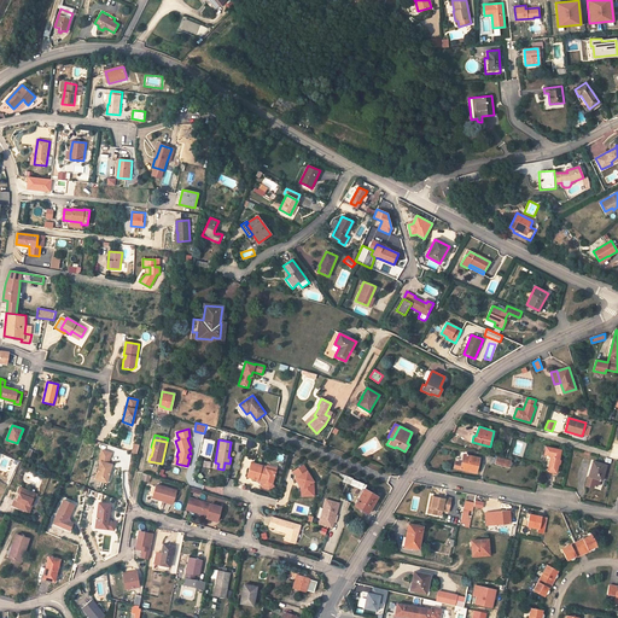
[(552,455),(551,460),(548,471),(557,472),(561,450),(547,447),(544,454),(547,454),(552,455)]
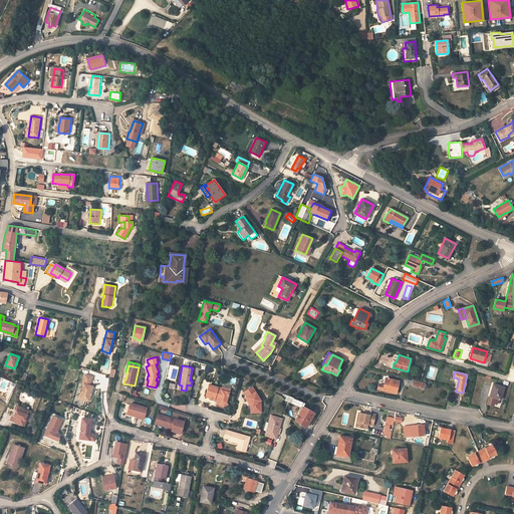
[(92,376),(84,374),(82,383),(83,383),(79,399),(88,401),(93,387),(90,386),(92,376)]
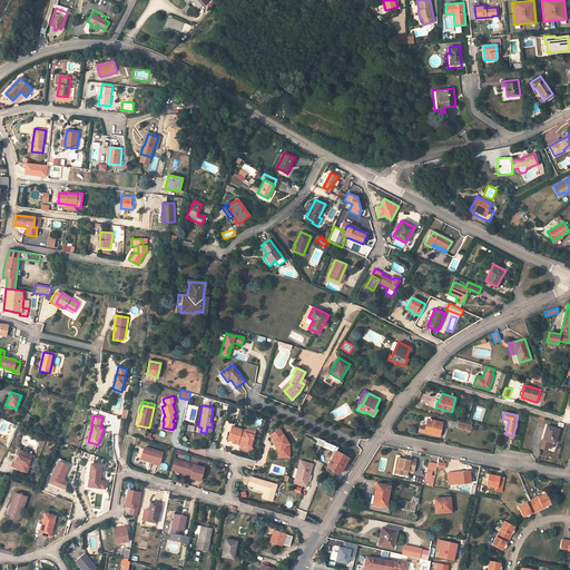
[(440,436),(443,423),(428,420),(428,424),(421,422),(419,431),(440,436)]
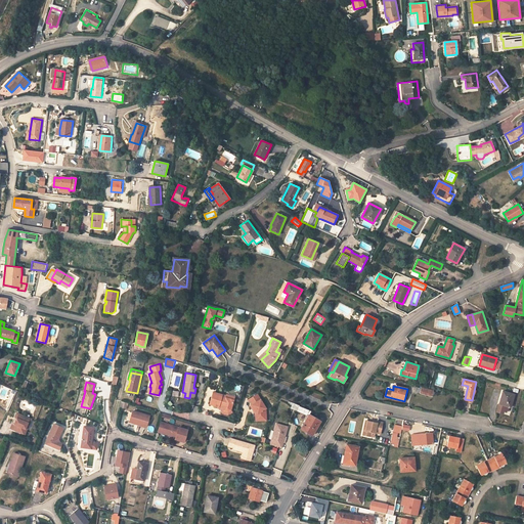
[(422,388),(420,393),(432,396),(433,391),(422,388)]
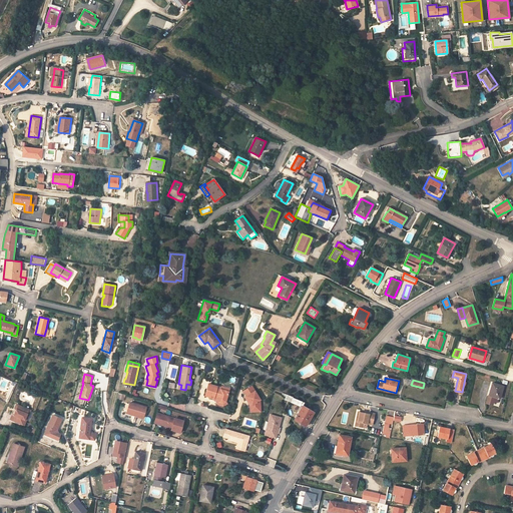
[(503,386),(492,383),(490,391),(489,395),(488,395),(487,401),(493,403),(494,401),(498,402),(499,398),(500,398),(503,386)]
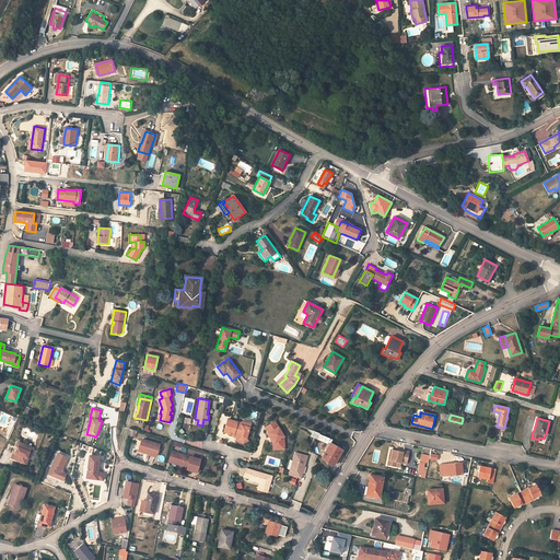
[(245,438),(248,427),(241,424),(241,422),(226,419),(223,431),(232,434),(237,435),(238,439),(242,440),(245,438)]
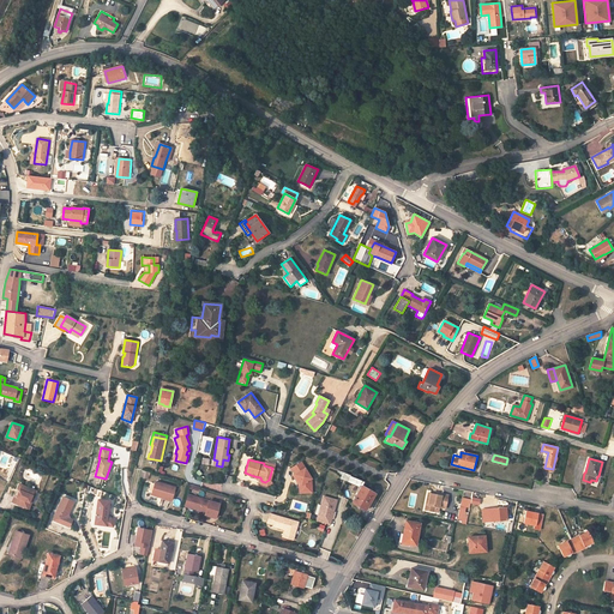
[(300,492),(311,492),(311,477),(300,461),(290,468),(294,474),(292,475),(296,481),(298,480),(300,485),(300,492)]
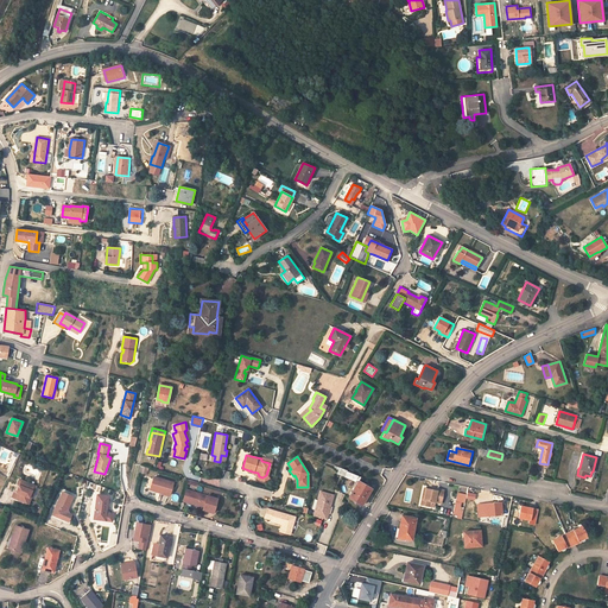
[(359,481),(361,477),(347,472),(347,470),(340,468),(337,473),(358,482),(349,498),(362,505),(372,488),(359,481)]
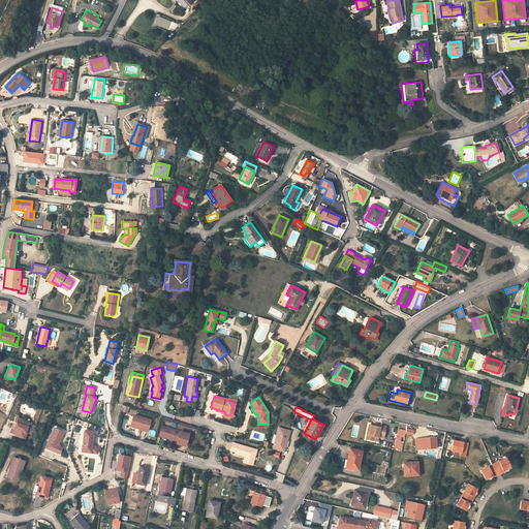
[(133,415),(130,426),(148,431),(151,421),(133,415)]
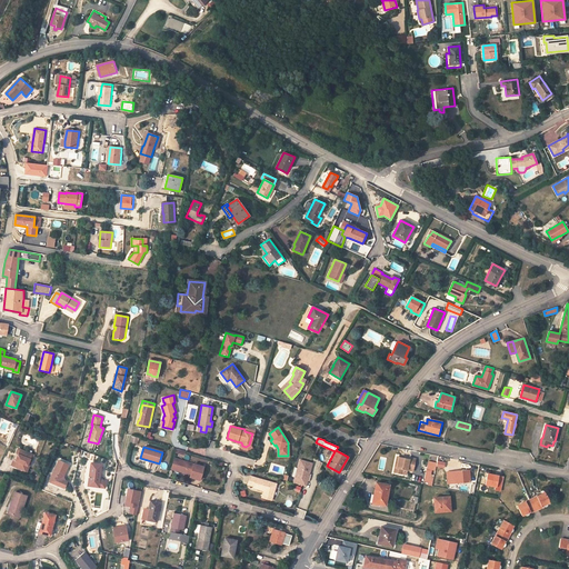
[(13,466),(26,470),(32,453),(20,448),(13,466)]
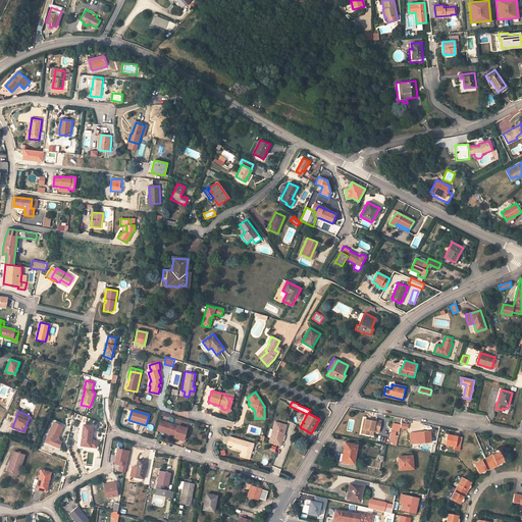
[(381,421),(375,420),(375,421),(371,421),(366,419),(364,429),(362,429),(362,433),(368,434),(369,430),(374,431),(379,432),(381,421)]
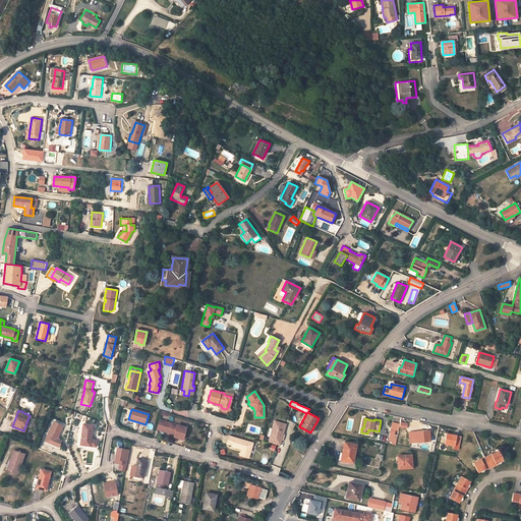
[(178,425),(160,419),(158,427),(160,428),(160,429),(174,433),(173,437),(183,440),(186,427),(183,426),(178,425)]
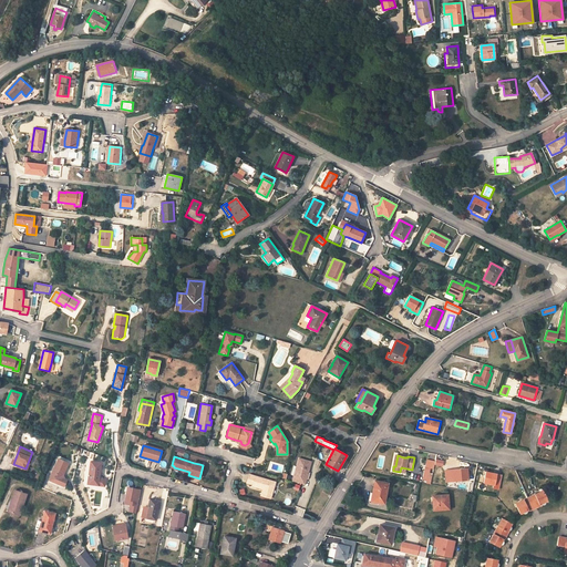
[(59,457),(50,478),(59,483),(58,485),(63,487),(68,478),(64,477),(63,475),(69,462),(59,457)]
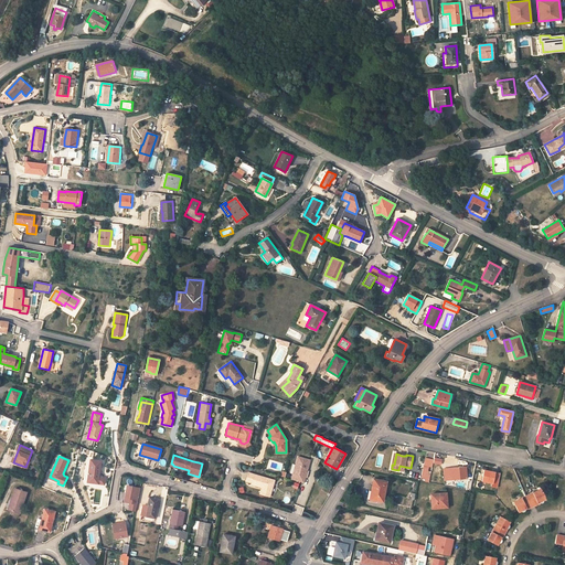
[(297,456),(290,479),(302,482),(304,477),(302,477),(305,469),(306,469),(309,459),(297,456)]
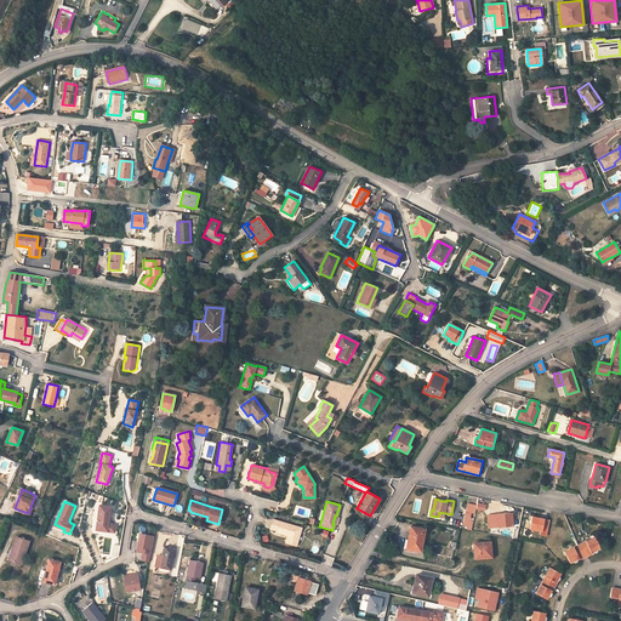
[(95,529),(100,503),(95,502),(91,528),(95,531),(104,533),(106,530),(95,529)]
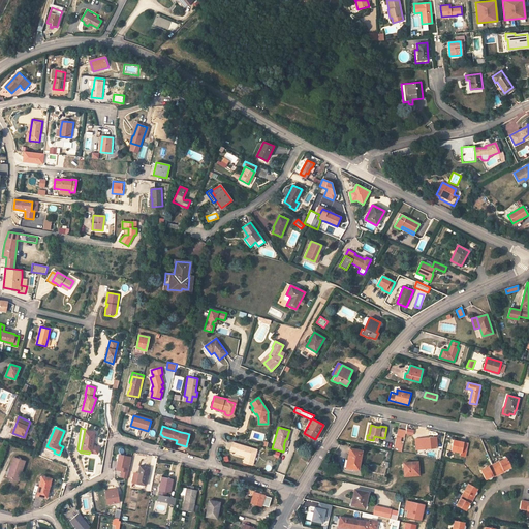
[(94,430),(85,429),(81,450),(90,452),(97,454),(98,446),(92,445),(94,430)]
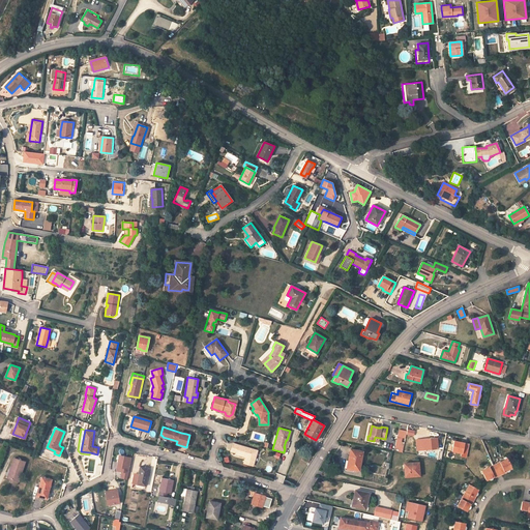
[(407,434),(407,432),(399,430),(394,451),(403,452),(407,434)]
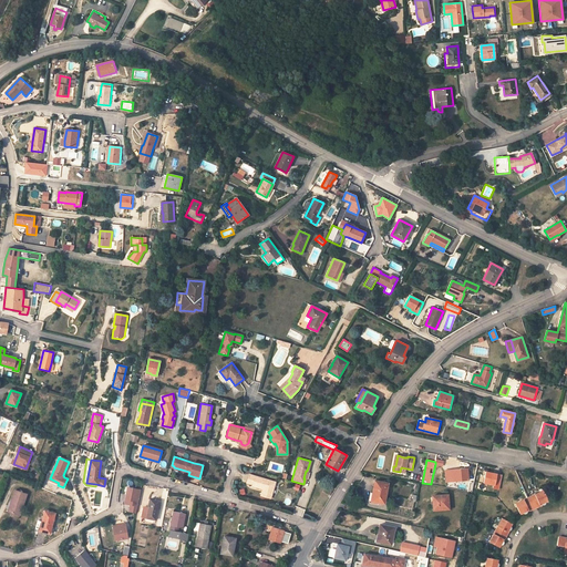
[(467,468),(449,470),(450,482),(468,480),(467,468)]
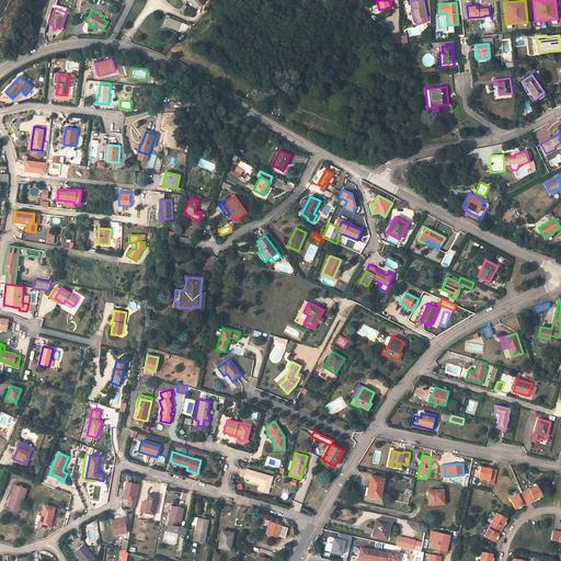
[(479,478),(489,480),(489,483),(494,484),(496,470),(481,467),(479,478)]
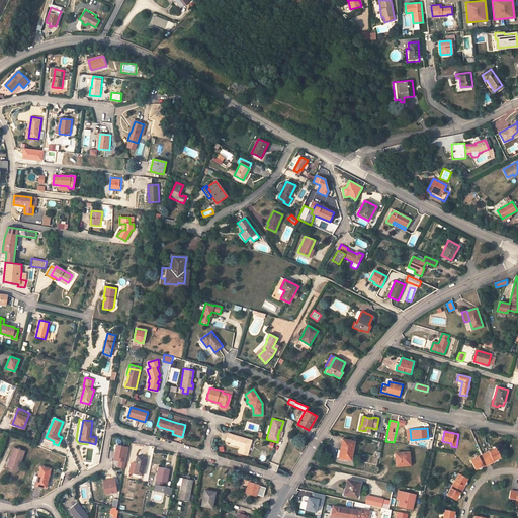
[(247,454),(251,440),(233,434),(230,443),(230,444),(239,446),(241,447),(239,452),(247,454)]
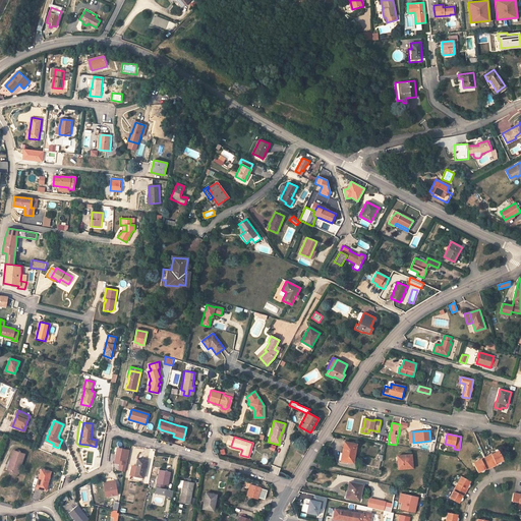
[(352,463),(356,444),(344,442),(341,460),(352,463)]
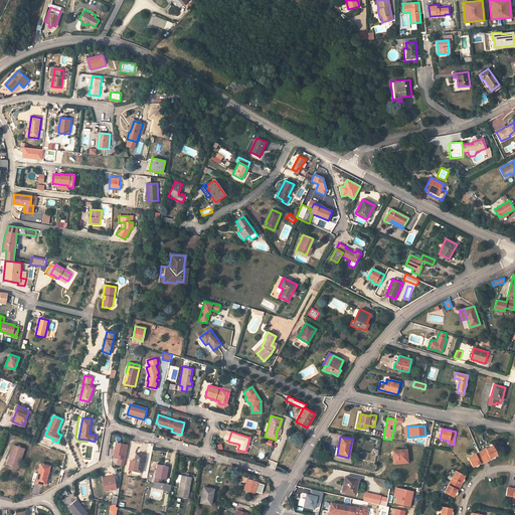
[(123,465),(127,445),(116,442),(115,449),(114,449),(112,457),(117,458),(116,464),(123,465)]
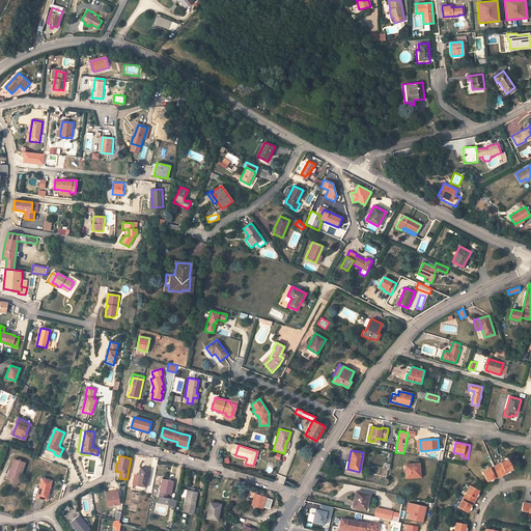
[(15,458),(9,472),(12,473),(10,479),(18,482),(25,463),(15,458)]
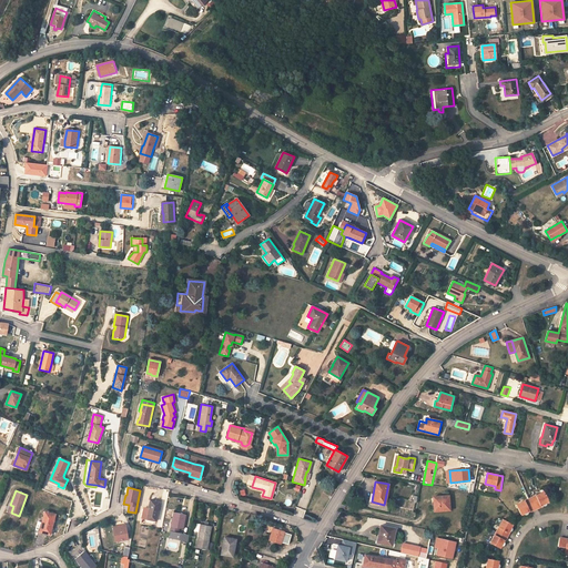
[(549,501),(545,492),(537,495),(537,497),(534,499),(533,497),(525,501),(525,500),(516,505),(520,515),(529,510),(529,511),(541,506),(540,505),(549,501)]
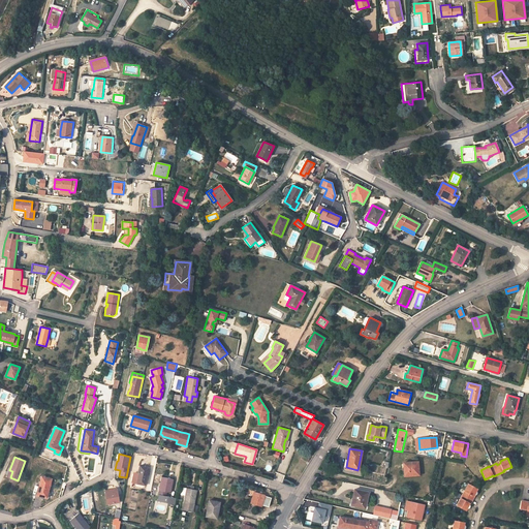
[(404,476),(409,475),(409,474),(418,473),(417,462),(403,463),(404,476)]
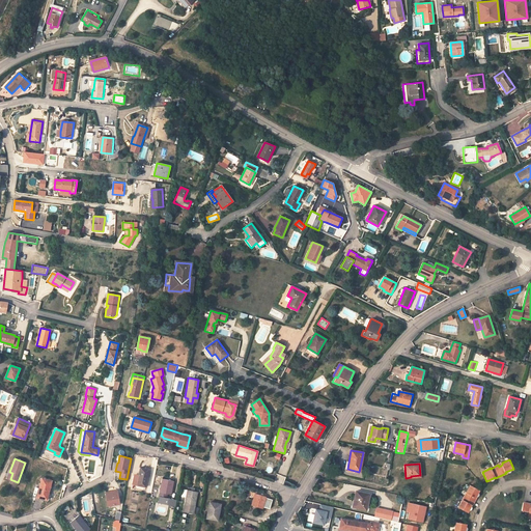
[(133,484),(137,485),(145,487),(149,470),(140,468),(139,476),(135,475),(133,484)]
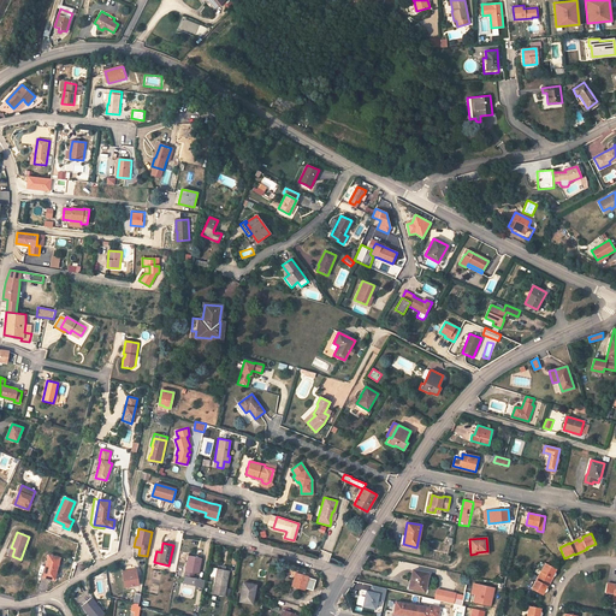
[(329,561),(331,552),(321,550),(319,558),(329,561)]
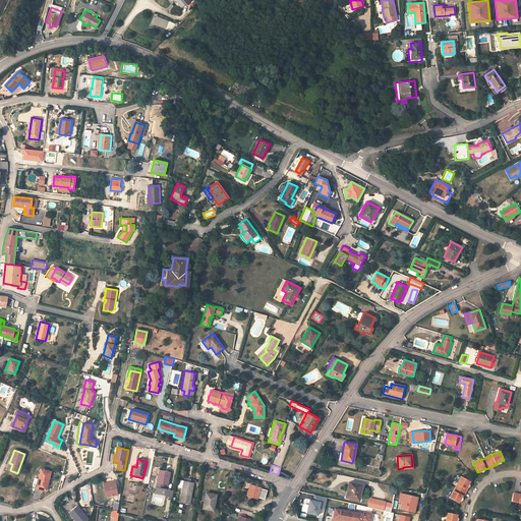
[(41,469),(39,476),(40,476),(39,482),(38,482),(36,487),(46,490),(51,471),(41,469)]
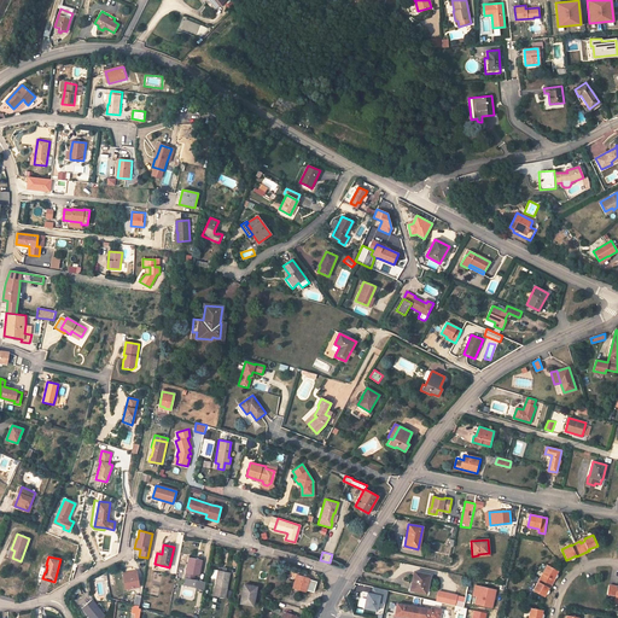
[(202,560),(190,558),(186,578),(194,579),(196,575),(199,576),(202,560)]
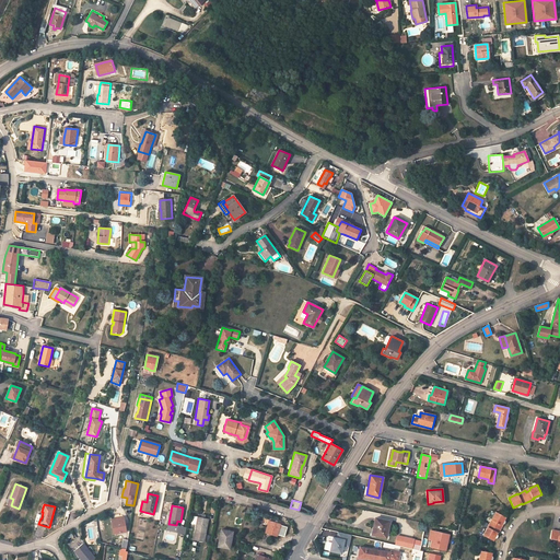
[(488,527),(483,535),(492,540),(497,533),(498,533),(502,525),(501,525),(505,516),(496,512),(491,520),(488,527)]
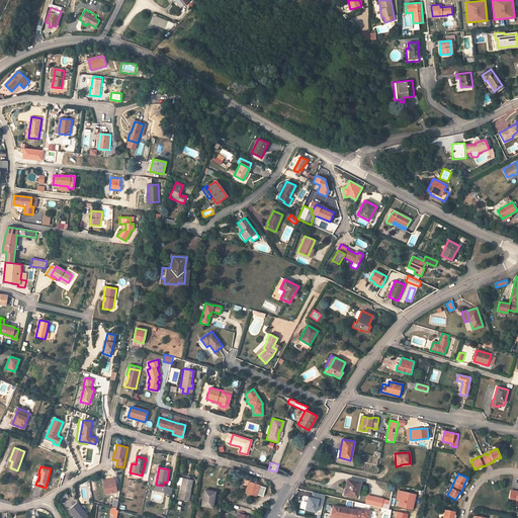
[(113,487),(112,480),(111,480),(110,476),(104,477),(104,481),(103,481),(105,494),(116,492),(115,486),(113,487)]
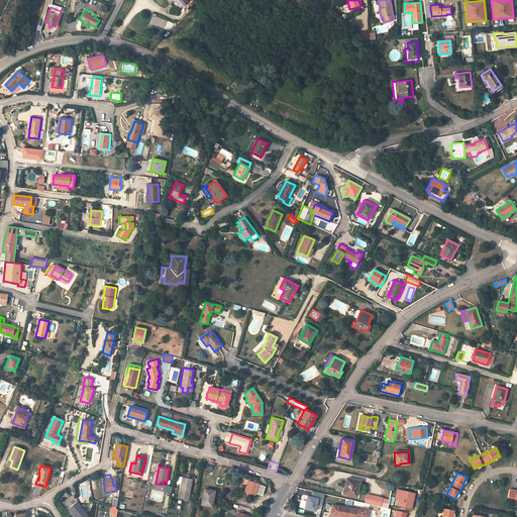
[(178,498),(189,501),(193,479),(182,477),(178,498)]
